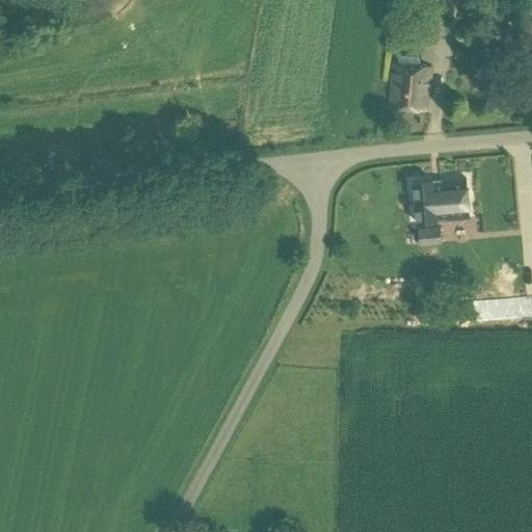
[(390,107),(426,110),(430,68),(394,64),(390,107)]
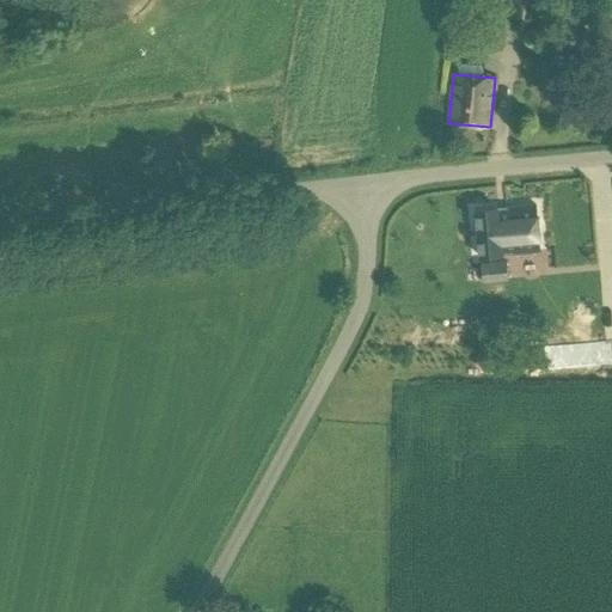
[(476,209),(479,257),(501,256),(501,255),(539,251),(536,206),(497,208),(497,207),(476,209)]
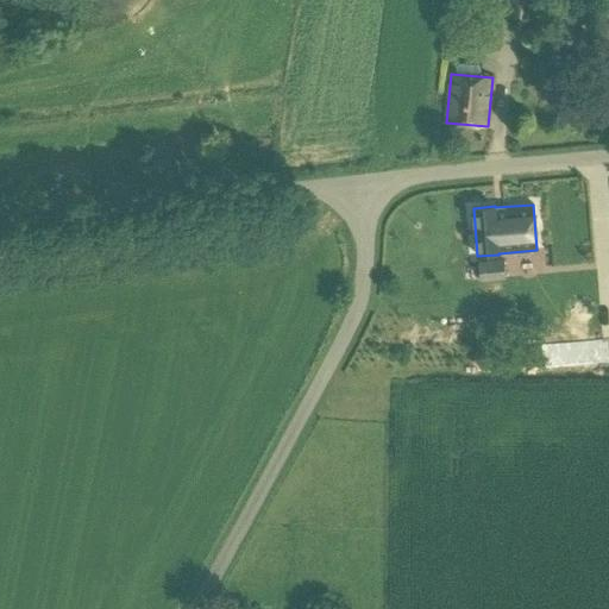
[(478,264),(479,281),(504,278),(504,262),(478,264)]
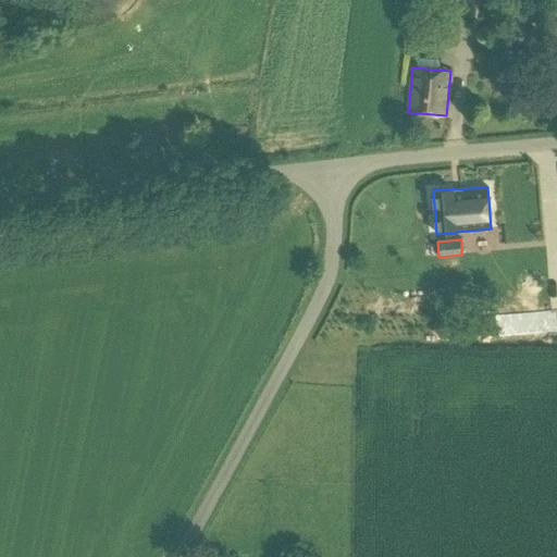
[(544,333),(556,332),(556,330),(556,311),(543,312),(544,333)]
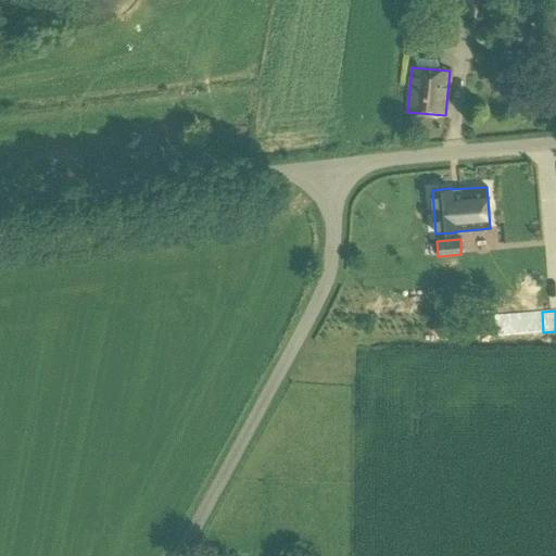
[(495,337),(508,336),(507,315),(494,316),(495,337)]
